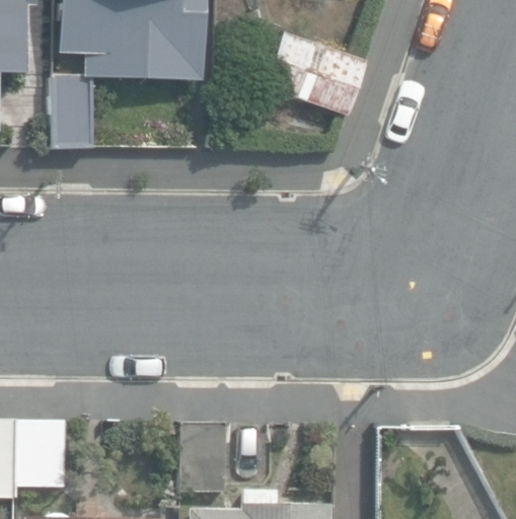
[(0,0),(0,71),(26,72),(27,4),(34,4),(33,0),(0,0)]
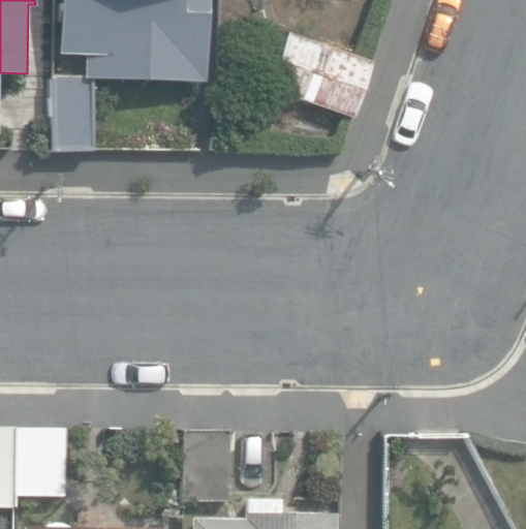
[(85,78),(205,82),(208,0),(59,0),(57,53),(86,54),(85,78)]
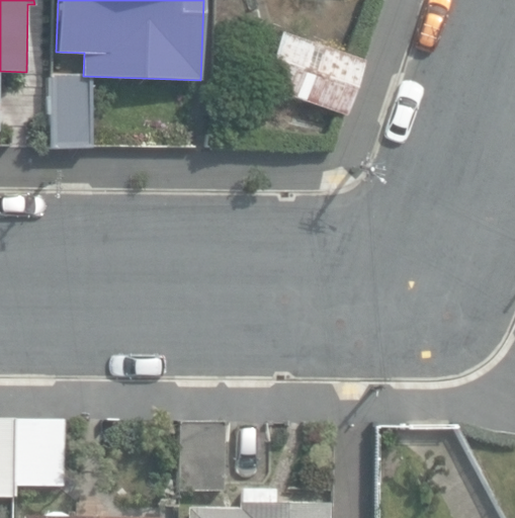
[(264,86),(347,114),(366,59),(283,30),(264,86)]
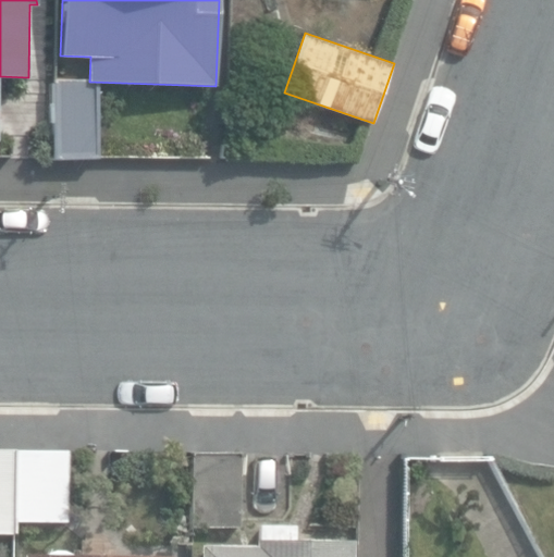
[(51,77),(28,77),(0,76),(0,158),(50,160),(51,77)]
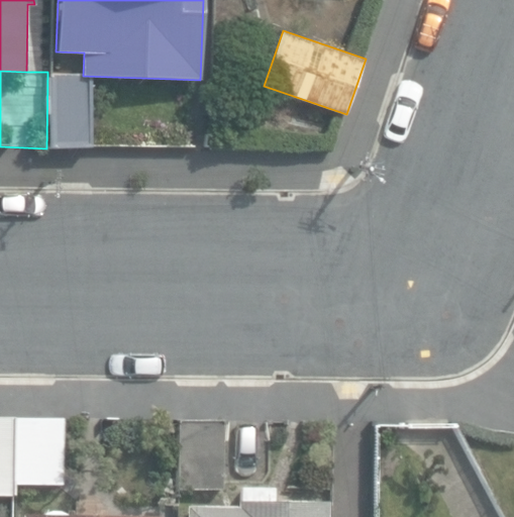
[(52,146),(92,147),(95,77),(54,76),(52,146)]
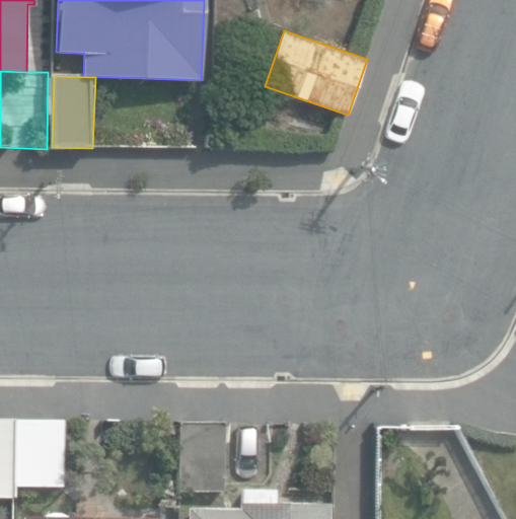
[(0,497),(13,497),(14,486),(64,486),(64,418),(0,417),(0,497)]
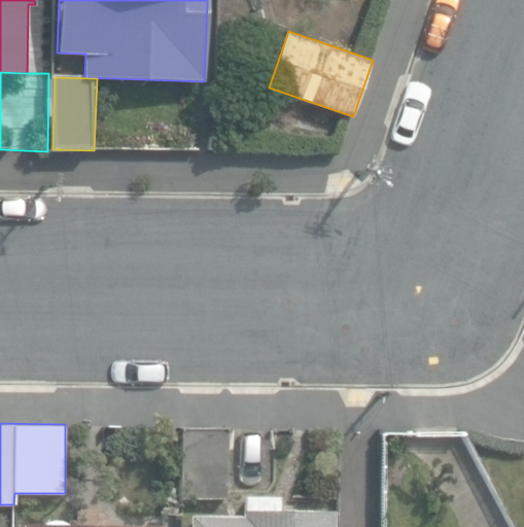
[(182,498),(228,499),(229,428),(183,427),(182,498)]
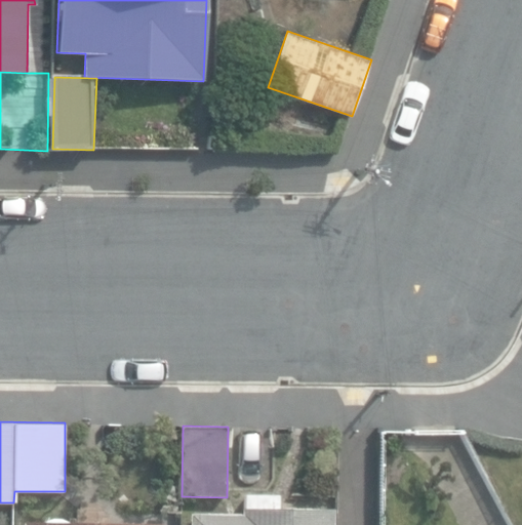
[(330,524),(330,509),(281,508),(281,494),(245,494),(245,514),(191,514),(190,524),(330,524)]
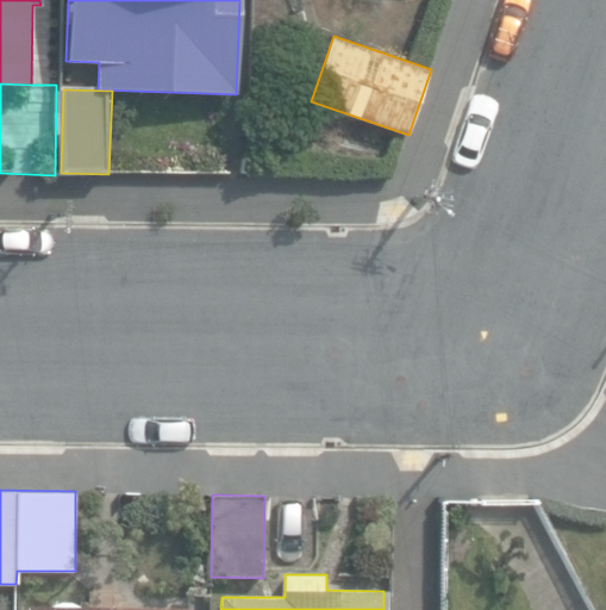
All buildings are outlined.
